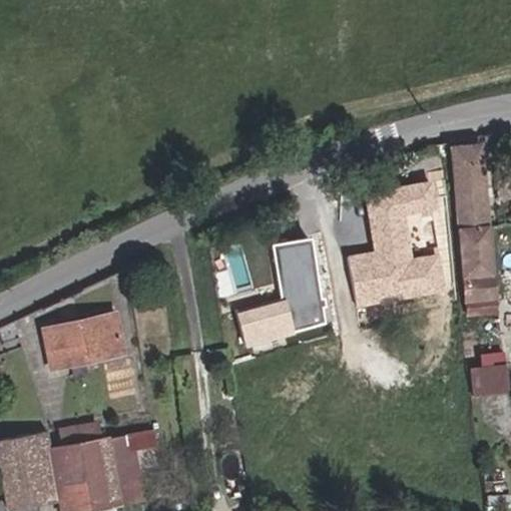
[(459,229),(486,226),(477,143),(450,146),(459,229)]
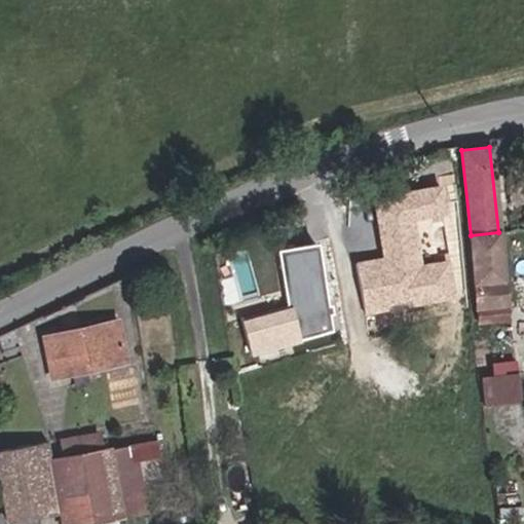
[(455,296),(449,260),(421,265),(412,217),(445,211),(441,185),(405,192),(406,196),(376,201),(384,249),(386,248),(388,257),(358,262),(367,311),(455,296)]
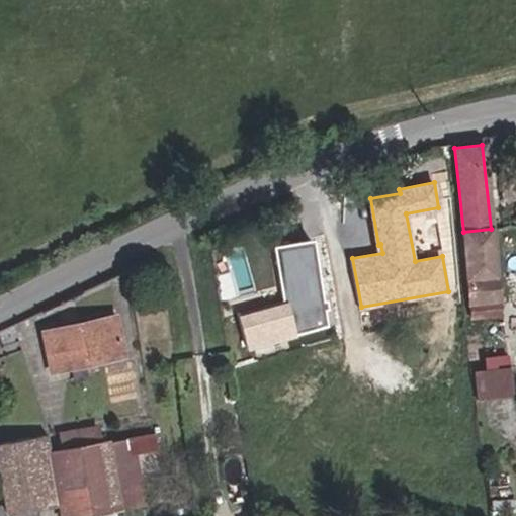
[(491,229),(463,232),(469,303),(497,299),(491,229)]
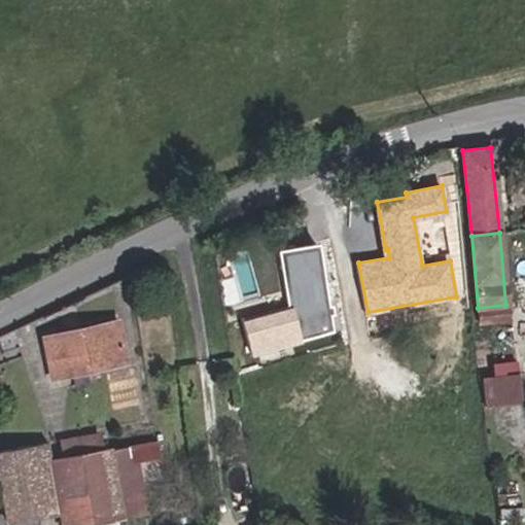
[(331,331),(319,243),(280,249),(283,268),(287,267),(293,307),(243,321),(252,353),(331,331)]
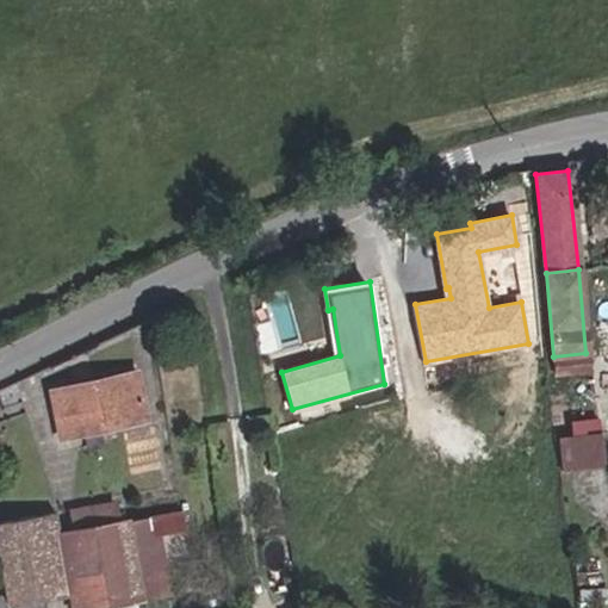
[(585,353),(553,357),(556,372),(591,368),(589,354),(585,353)]
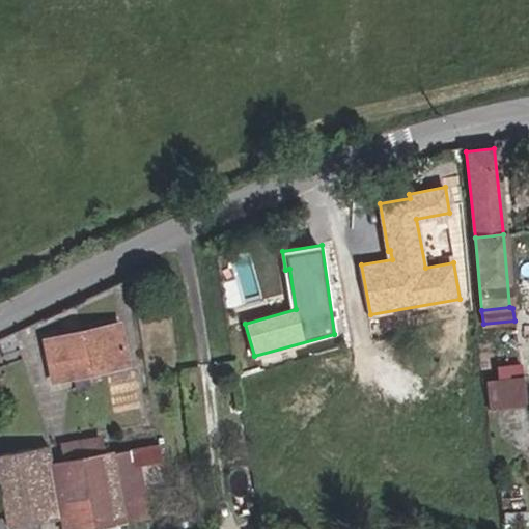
[(116,325),(46,340),(52,379),(123,362),(116,325)]
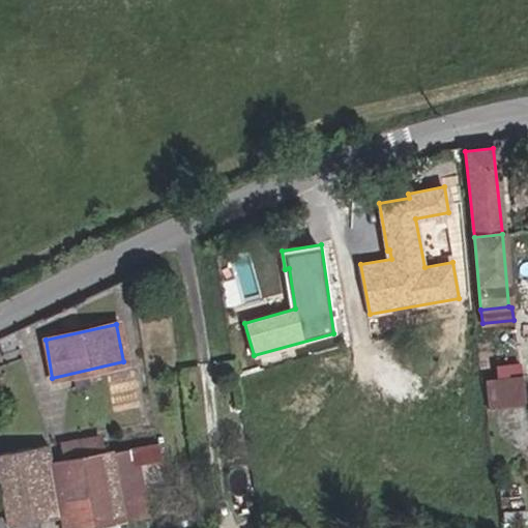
[(524,376),(485,380),(488,408),(526,404),(524,376)]
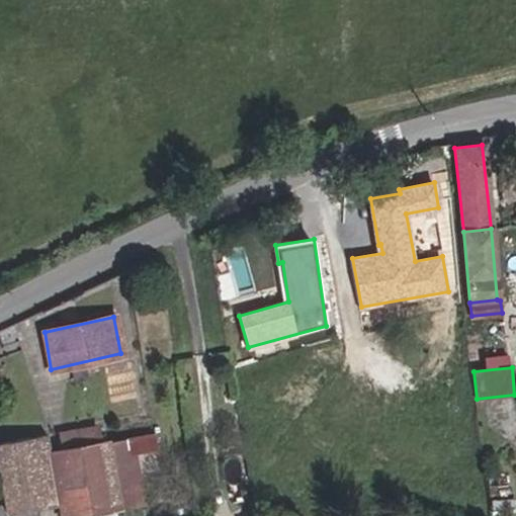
[(49,450),(59,501),(62,515),(70,515),(121,507),(120,499),(116,499),(115,491),(108,441),(100,442),(98,425),(76,428),(77,446),(49,450)]
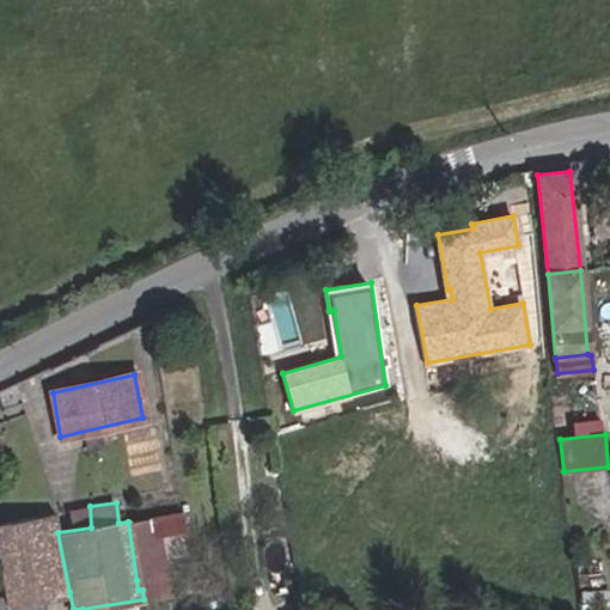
[(69,592),(58,532),(54,511),(0,520),(0,565),(8,604),(69,592)]
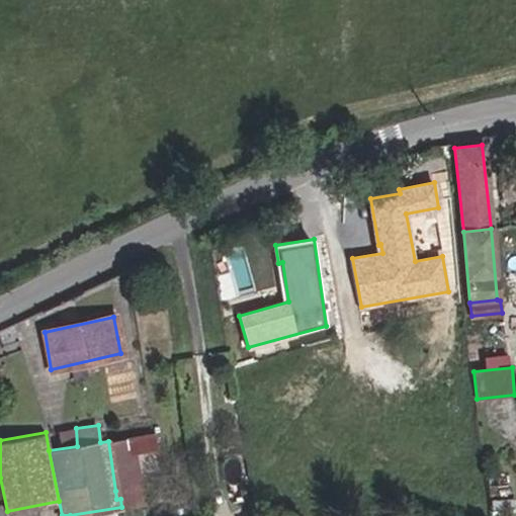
[(120,499),(146,494),(138,450),(155,447),(153,432),(108,441),(115,491),(116,499),(120,499)]
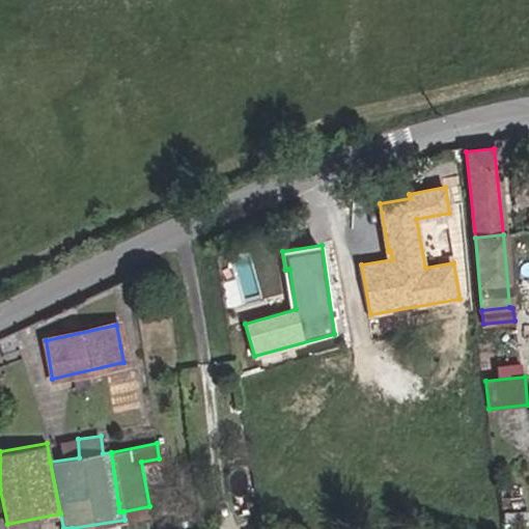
[(511,486),(500,486),(502,499),(512,499),(511,486)]
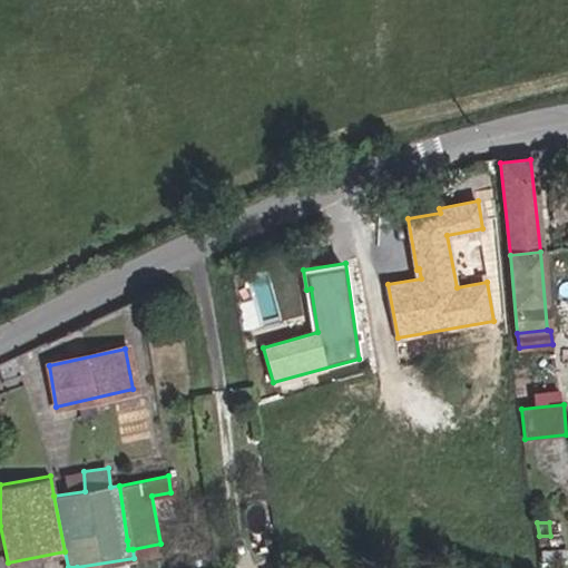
[(567,546),(541,548),(542,567),(567,567),(567,546)]
